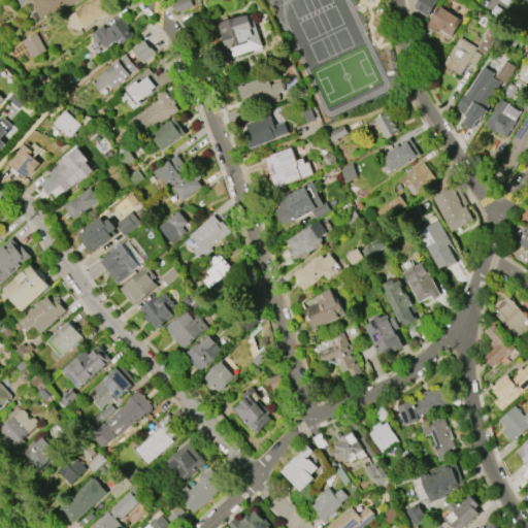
[(31,0),(79,0),(41,22),(39,19),(40,18),(37,12),(36,13),(32,6),(34,5),(34,4),(35,3),(34,1),(33,2),(31,0)]
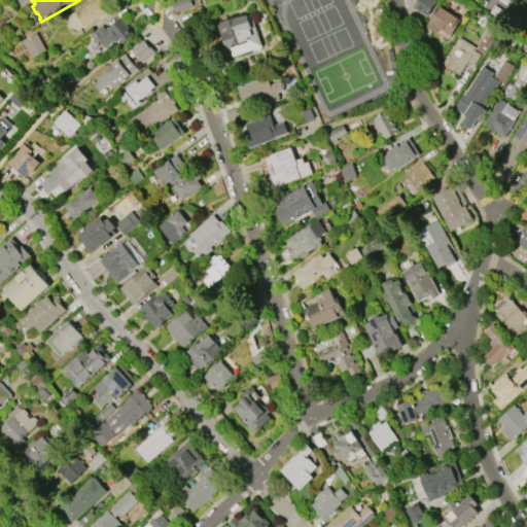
[(78,30),(73,28),(70,21),(70,15),(78,11),(76,7),(89,0),(101,0),(109,13),(78,30)]
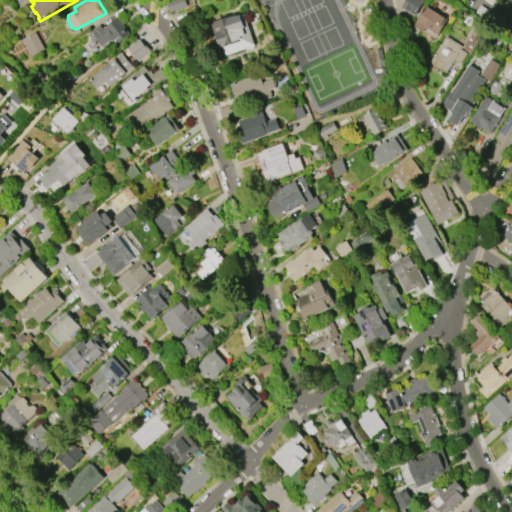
[(423,0),(414,15),(401,7),(405,0),(423,0)]
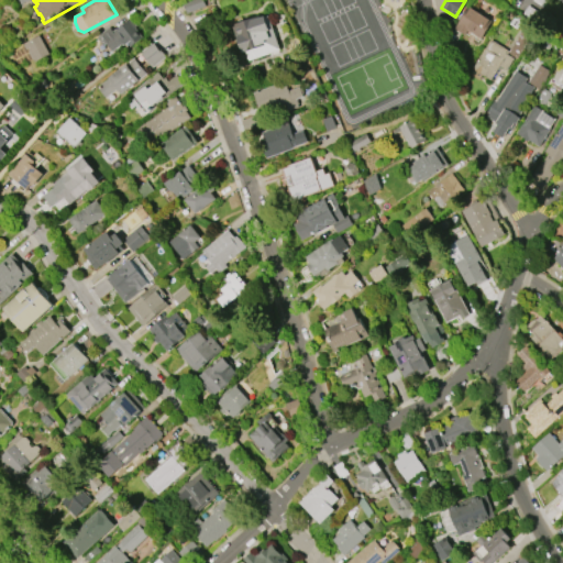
[(490,21),(479,39),(466,31),(462,35),(454,31),(457,25),(455,24),(465,9),(467,10),(470,8),(490,21)]
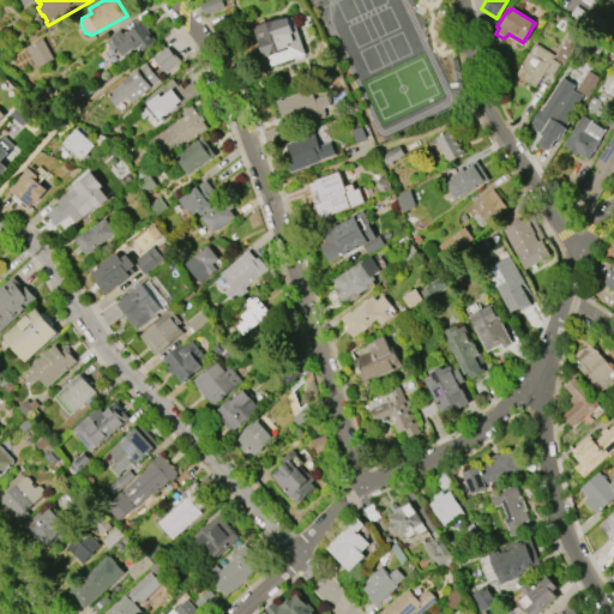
[(254,26),(282,17),(282,18),(288,17),(288,18),(293,17),(305,55),(272,66),(269,56),(265,58),(254,26)]
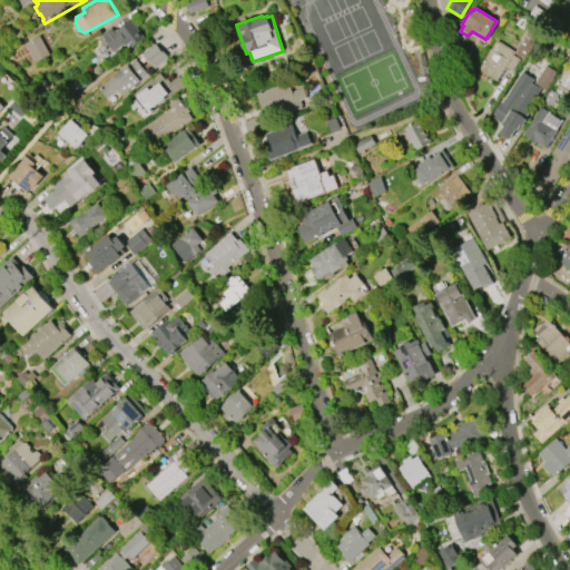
[(114,52),(107,43),(105,45),(100,39),(112,29),(115,31),(131,18),(137,27),(136,28),(144,38),(131,47),(128,43),(125,47),(124,45),(114,52)]
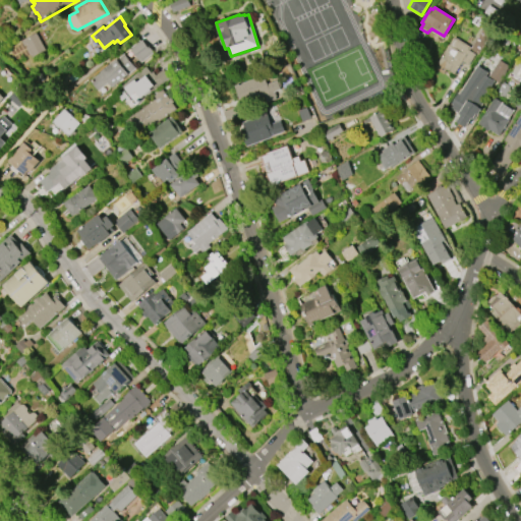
[(22,41),(37,33),(46,50),(33,58),(27,48),(29,48),(26,45),(24,46),(22,41)]
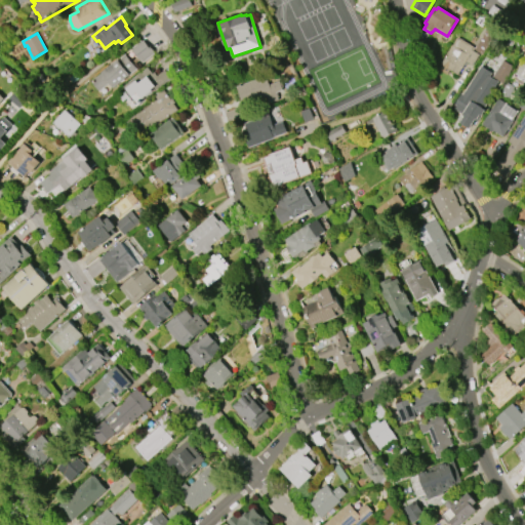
[(440,65),(457,37),(474,47),(472,50),(479,55),(472,66),(466,62),(457,75),(440,65)]
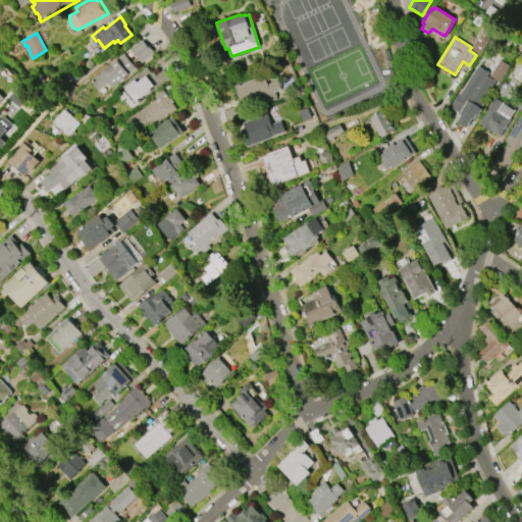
[(129,49),(139,41),(140,42),(142,40),(148,47),(149,46),(153,51),(151,52),(152,53),(142,63),(129,49)]
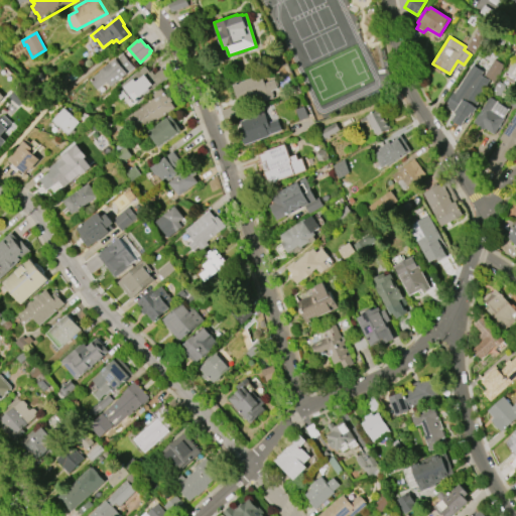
[(122,52),(134,68),(110,87),(107,83),(98,90),(89,80),(99,73),(98,72),(122,52)]
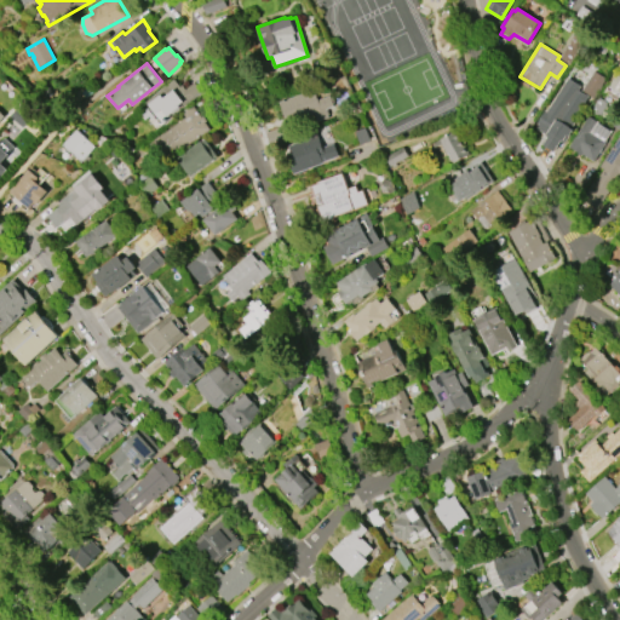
[(619,68),(619,95),(619,97),(619,102),(604,92),(619,68)]
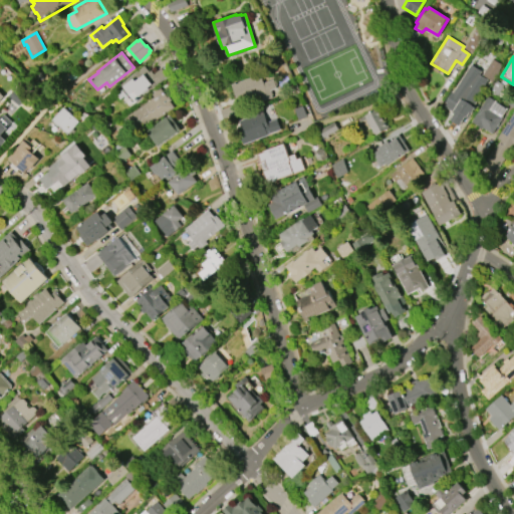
[(467,118),(464,117),(457,127),(448,121),(453,113),(451,112),(452,111),(442,104),(450,91),(452,92),(470,64),(481,71),(479,74),(482,76),(492,59),(501,65),(498,70),(499,71),(493,81),(488,78),(475,99),(478,101),(467,118)]
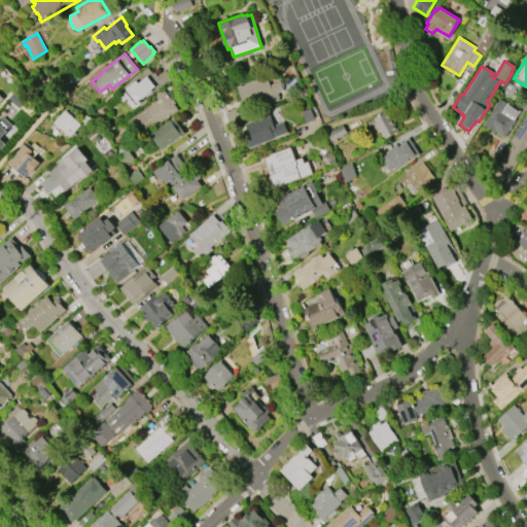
[(238,86),(268,76),(271,85),(281,81),(284,91),(277,94),(280,101),(271,104),(268,97),(244,105),(238,86)]
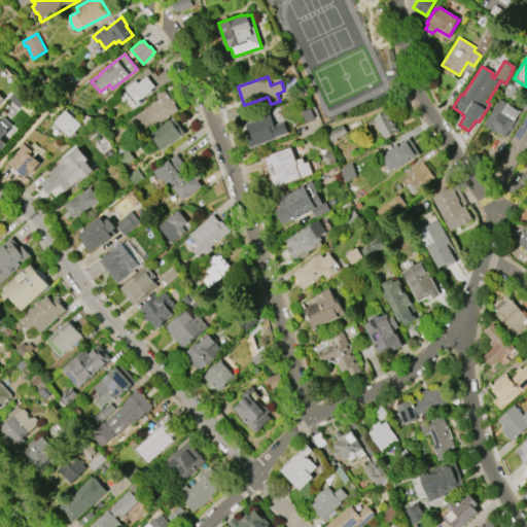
[(8,99),(16,90),(28,100),(20,109),(8,99)]
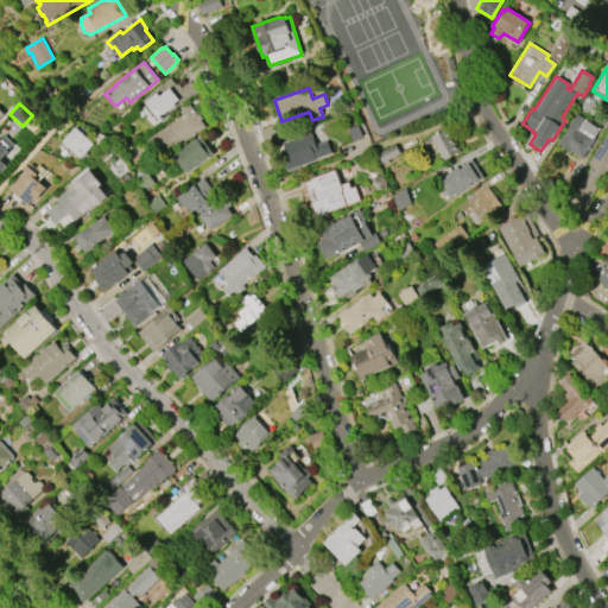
[(150,139),(177,120),(175,116),(182,111),(181,109),(189,103),(196,114),(198,114),(202,119),(201,120),(206,127),(162,157),(150,139)]
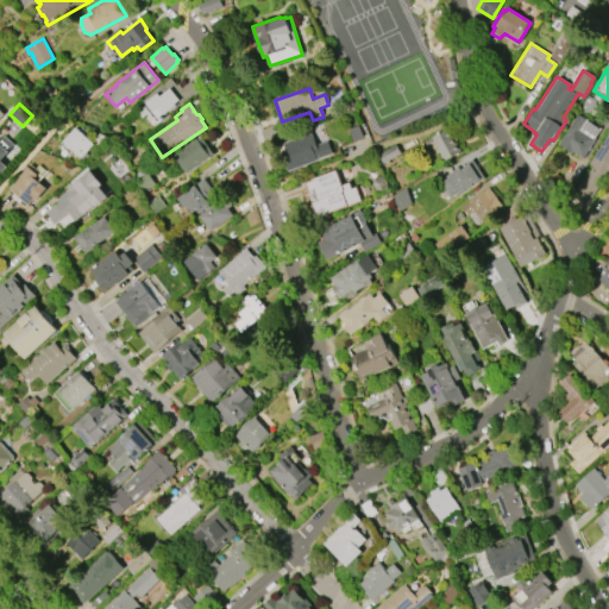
[(559,144),(578,113),(601,129),(595,138),(596,139),(583,159),(559,144)]
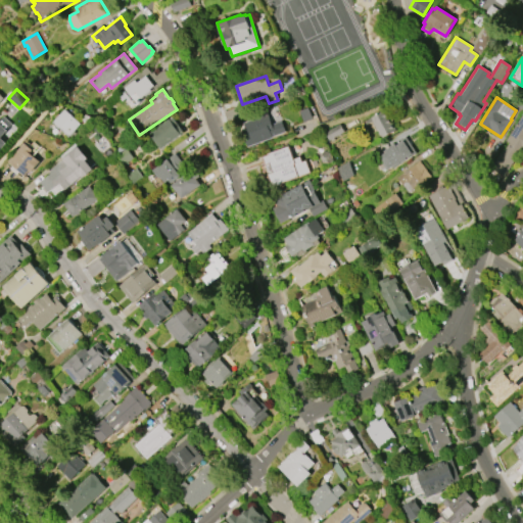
[(69,137),(54,123),(65,109),(82,124),(69,137)]
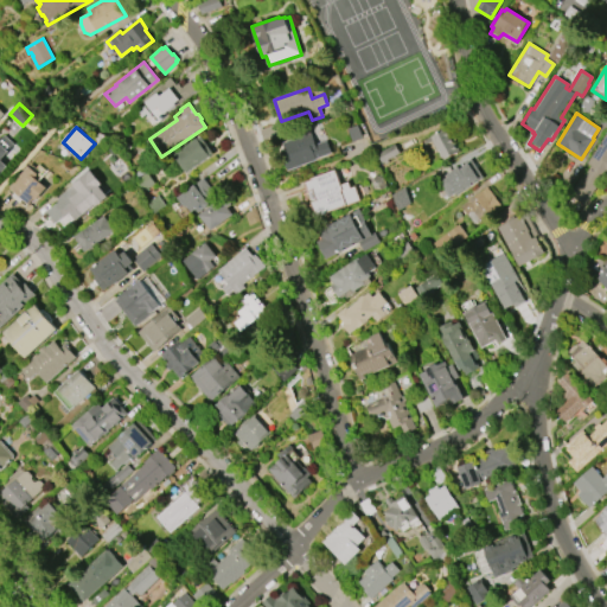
[(282,142),(300,136),(299,132),(310,128),(315,144),(326,140),(331,153),(315,158),(317,159),(287,170),(283,161),(288,160),(282,142)]
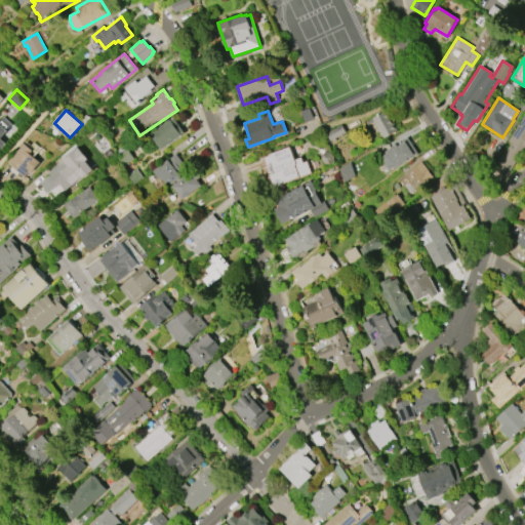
[(371,118),(386,111),(397,131),(382,138),(371,118)]
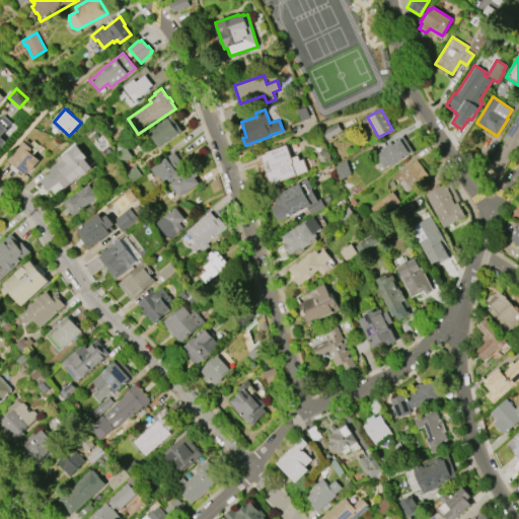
[(503,140),(518,113),(518,151),(517,154),(515,153),(501,174),(489,166),(497,152),(499,153),(507,142),(503,140)]
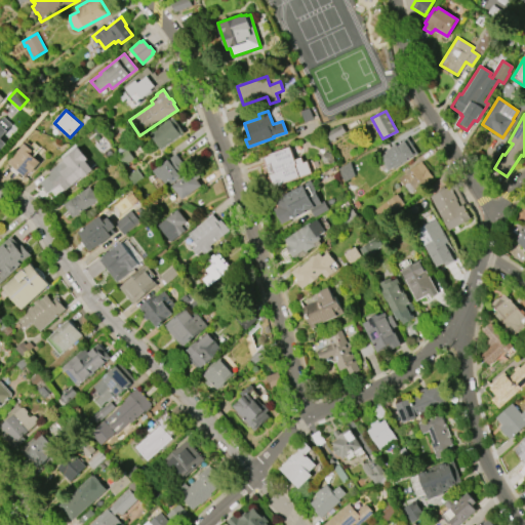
[(160,150),(149,134),(169,119),(180,134),(160,150)]
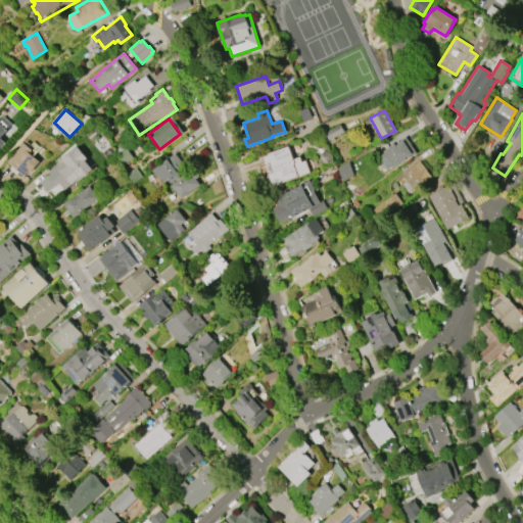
[(0,122),(9,131),(3,138),(8,143),(0,152),(0,122)]
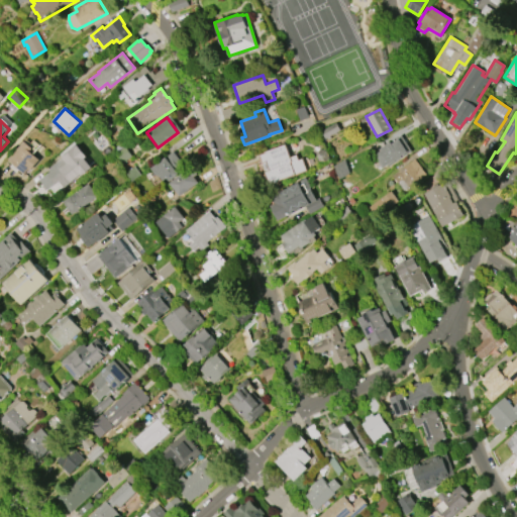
[(336,123),(340,130),(329,136),(330,138),(327,139),(326,137),(323,139),(320,131),(336,123)]
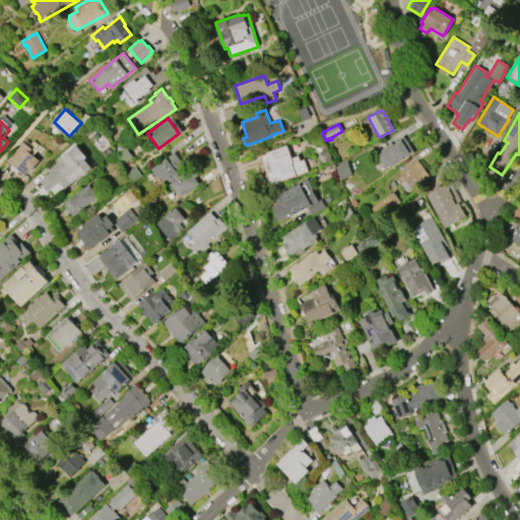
[(375,155),(382,151),(381,149),(402,135),(413,152),(389,168),(388,167),(383,170),(375,155)]
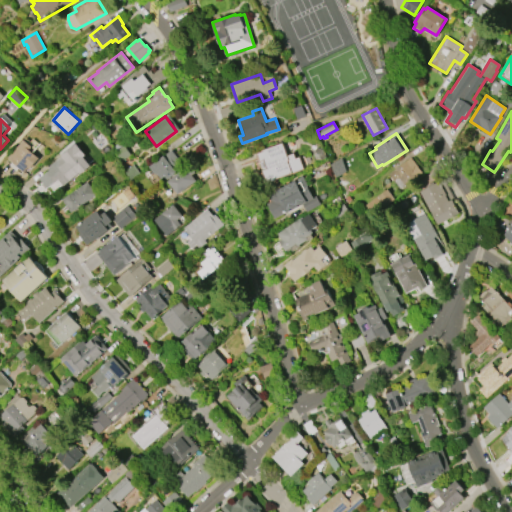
[(9,158),(25,140),(33,146),(30,149),(40,158),(31,169),(29,168),(25,172),(20,168),(18,171),(11,165),(14,162),(9,158)]
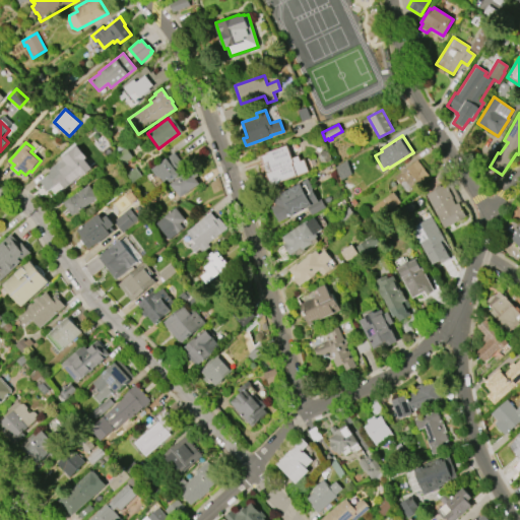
[(308,171),(271,184),(261,155),(265,153),(265,152),(286,145),(291,158),(298,156),(300,161),(304,159),(308,171)]
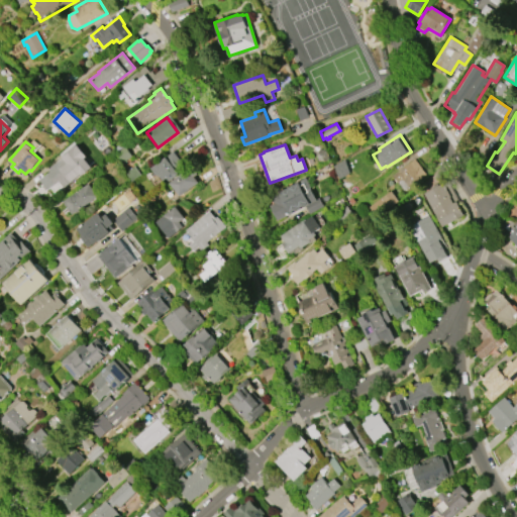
[(76,145),(86,157),(84,159),(91,168),(81,176),(80,174),(63,188),(58,181),(46,190),(38,180),(48,171),(47,170),(62,158),(61,157),(72,147),(73,148),(76,145)]
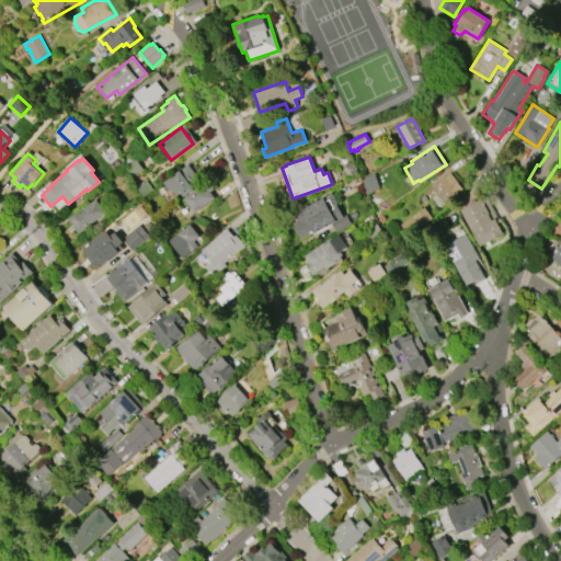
[(187,163),(202,182),(183,197),(180,194),(176,196),(171,190),(170,191),(163,182),(187,163)]
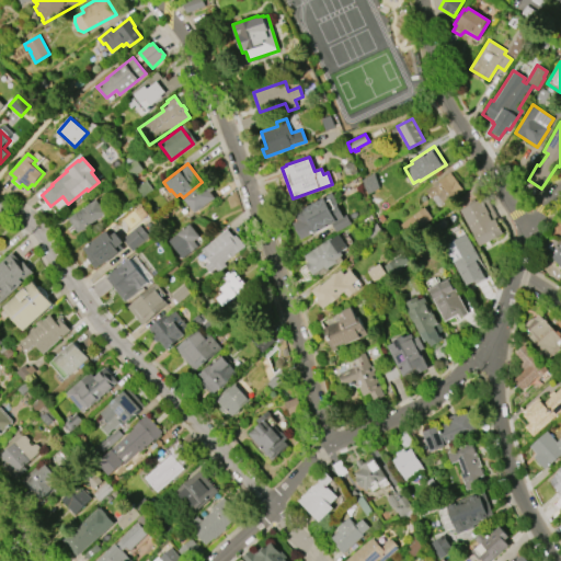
[(437,207),(425,191),(449,173),(461,190),(437,207)]
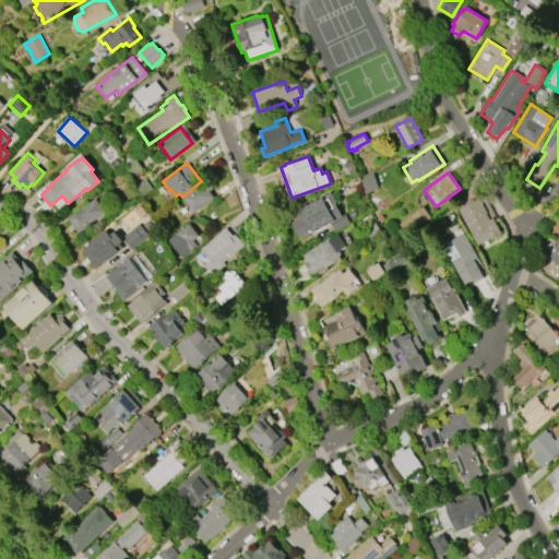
[(379,188),(372,174),(360,179),(367,193),(379,188)]
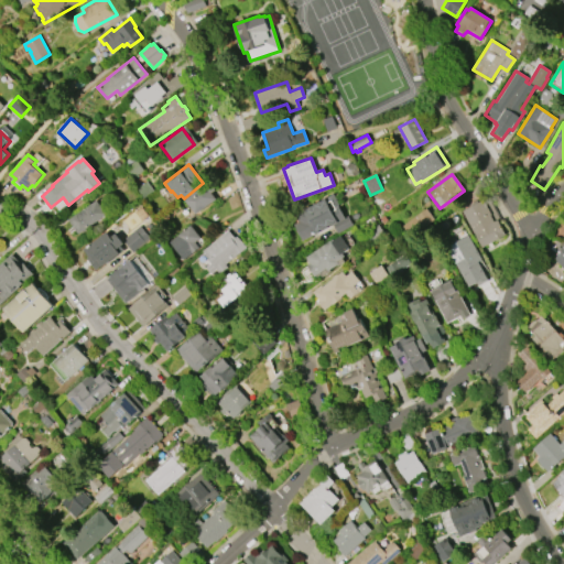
[(215,199),(195,215),(184,199),(208,182),(215,190),(210,193),(215,199)]
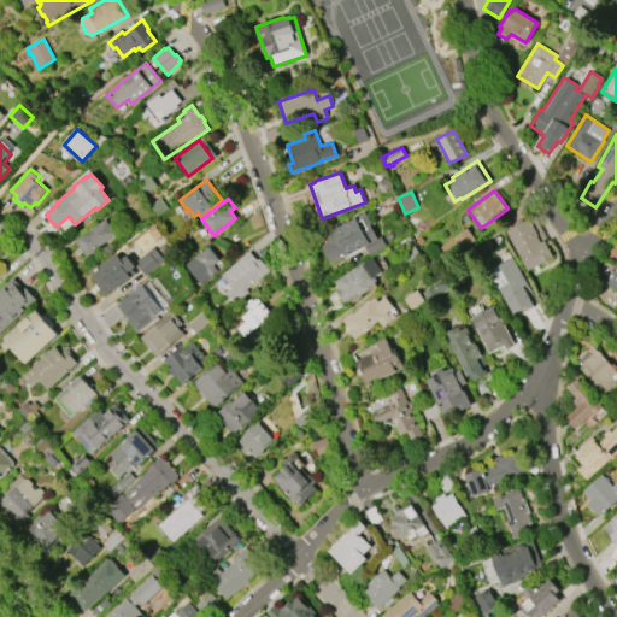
[(322,234),(356,216),(364,231),(372,228),(377,239),(381,236),(386,247),(370,256),(365,246),(331,264),(322,246),(327,244),(322,234)]
